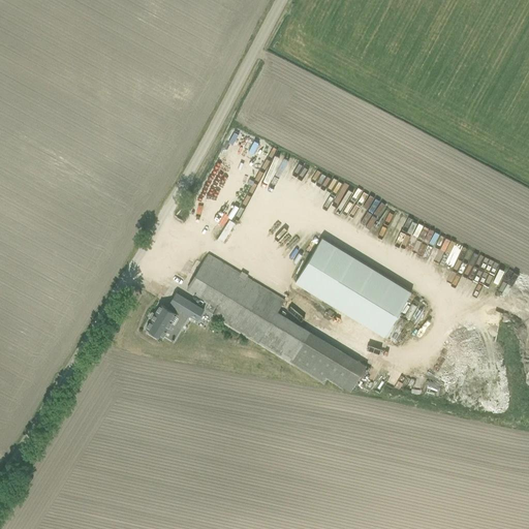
[(285,188),(299,169),(293,165),(280,185),(285,188)]
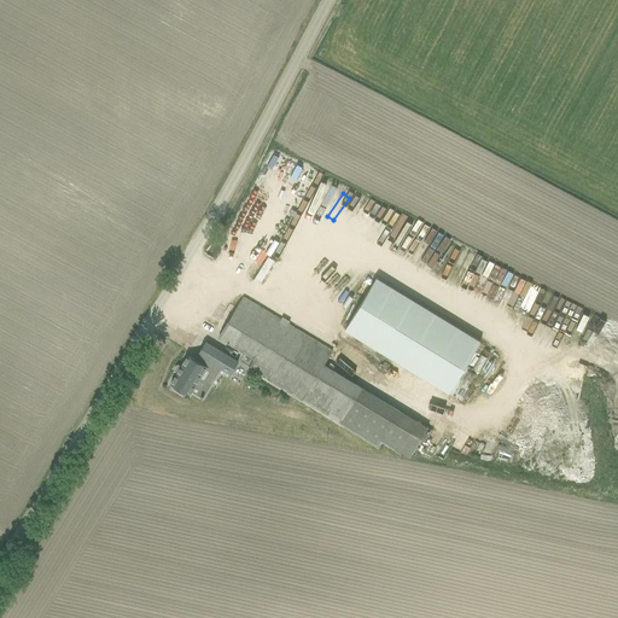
[(389,231),(398,237),(408,222),(394,213),(380,234),(385,237),(389,231)]
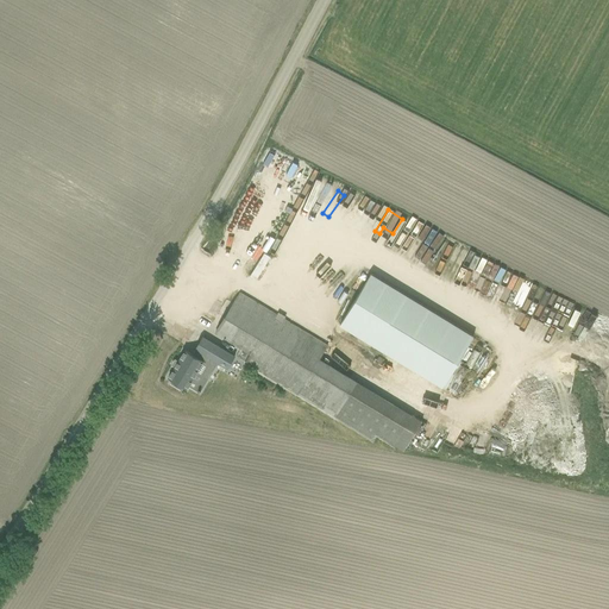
[(414,221),(406,237),(414,242),(408,251),(428,262),(443,237),(414,221)]
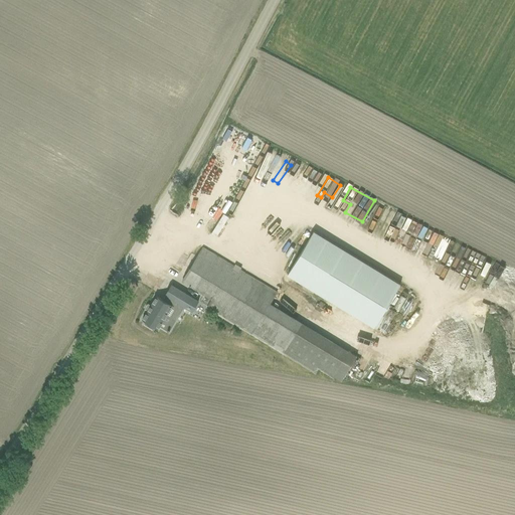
[(275,237),(284,228),(278,222),(269,230),(275,237)]
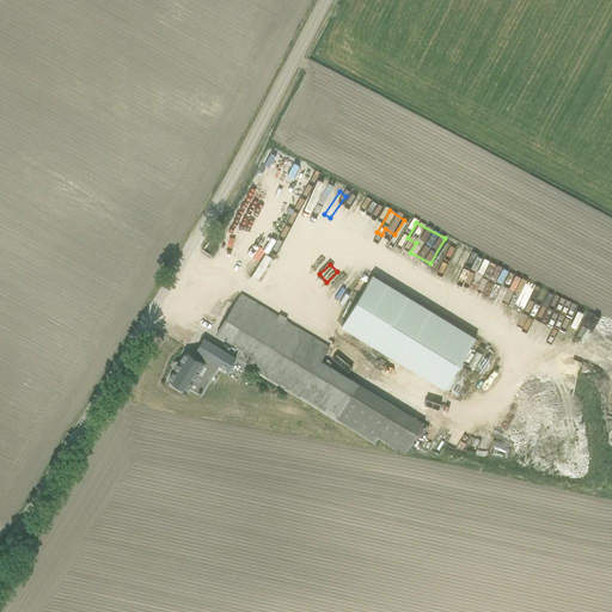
[(501,268),(495,281),(530,298),(537,285),(501,268)]
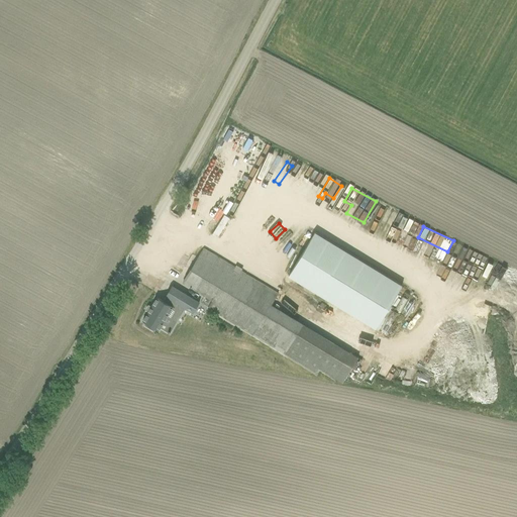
[(314,232),(288,276),(376,328),(402,285),(314,232)]
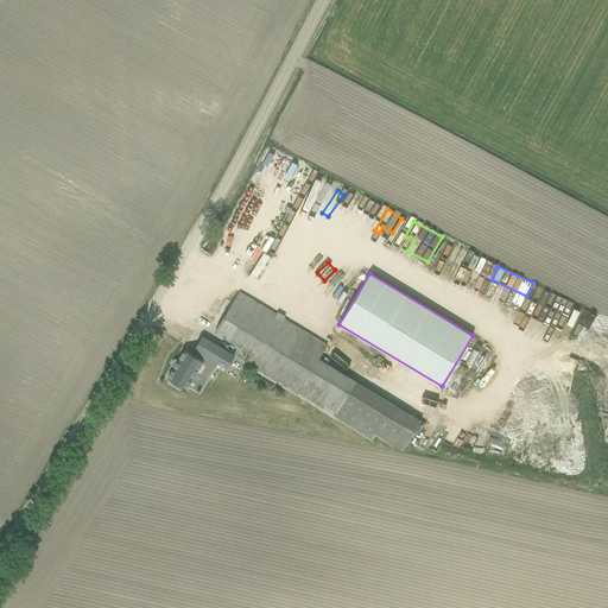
[(302,287),(305,292),(316,283),(312,278),(302,287)]
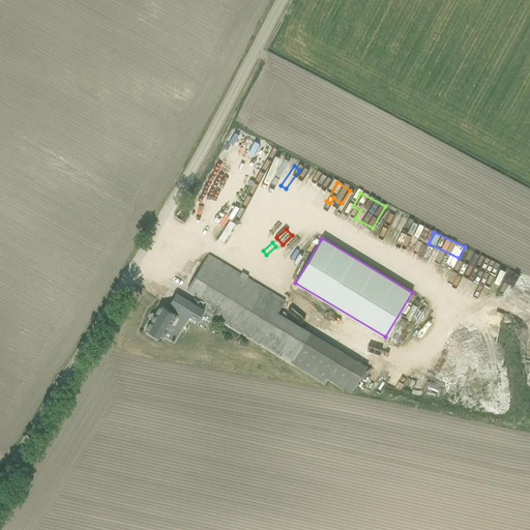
[(444,267),(448,257),(434,253),(431,262),(444,267)]
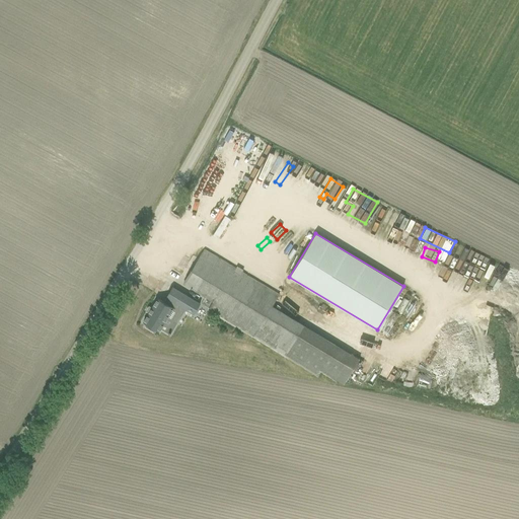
[(464,261),(469,249),(462,247),(458,257),(464,261)]
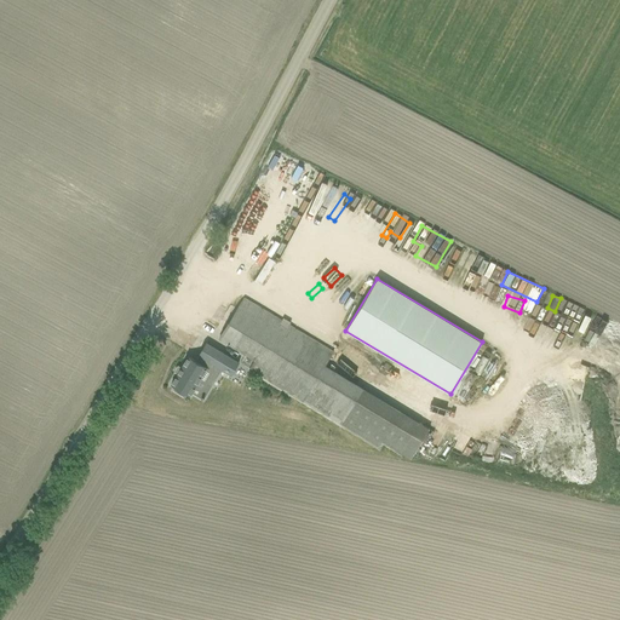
[(430,429),(323,365),(332,351),(244,298),(219,339),(254,360),(248,369),(302,401),(300,402),(378,448),(382,442),(411,460),(430,429)]
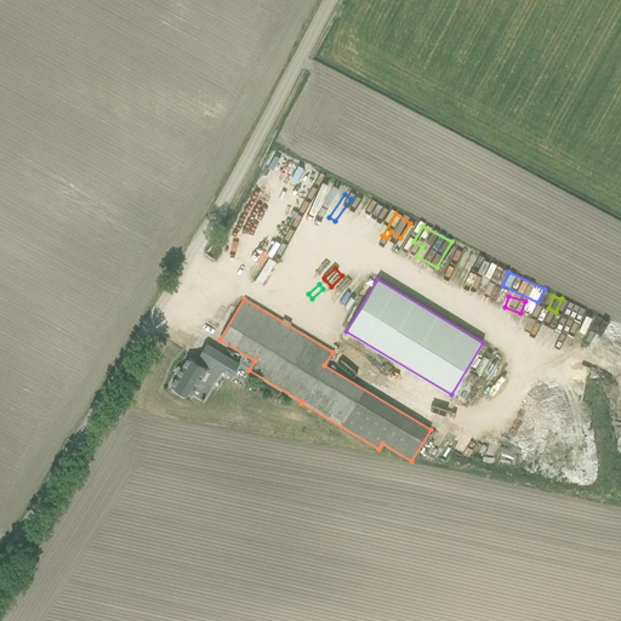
[(577,346),(581,330),(574,328),(570,345),(577,346)]
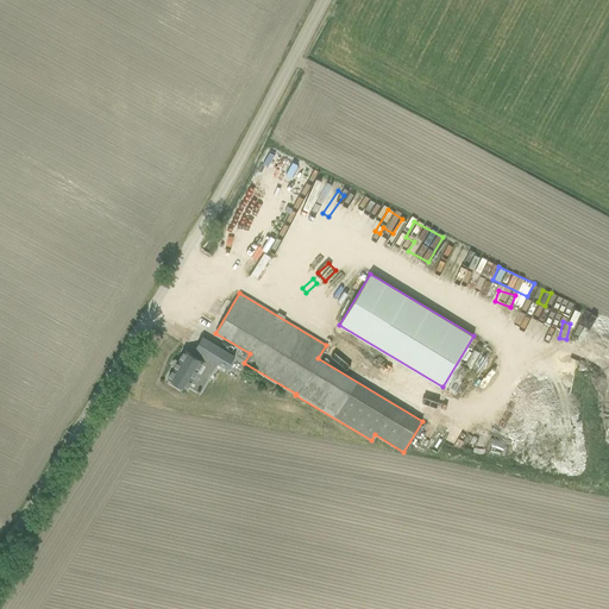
[(566,339),(579,344),(584,332),(577,330),(570,327),(566,339)]
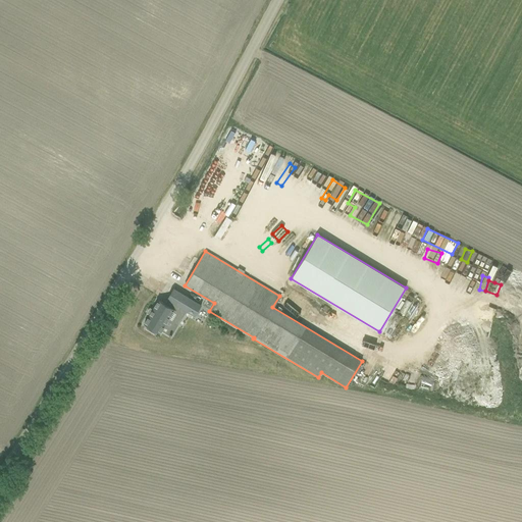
[(201,305),(173,289),(164,303),(158,300),(144,324),(148,326),(146,328),(154,333),(156,331),(161,334),(169,321),(171,323),(180,308),(195,316),(201,305)]
